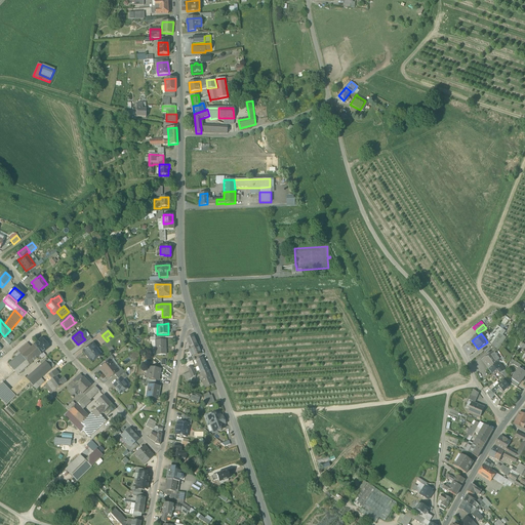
[(499,333),(496,337),(491,346),(490,348),(494,350),(495,351),(505,337),(499,333)]
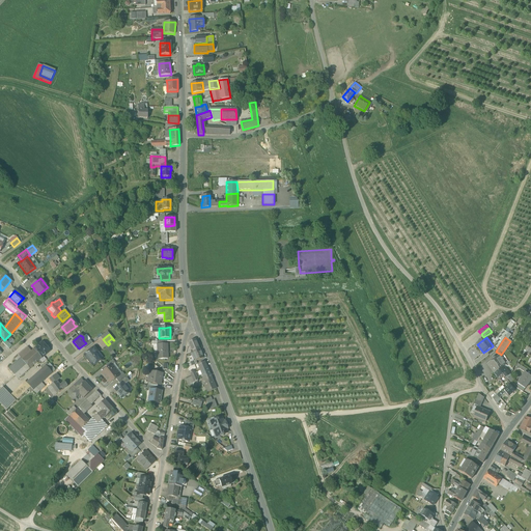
[(494,338),(490,341),(493,345),(493,346),(494,347),(499,339),(498,338),(497,338),(495,340),(494,338)]
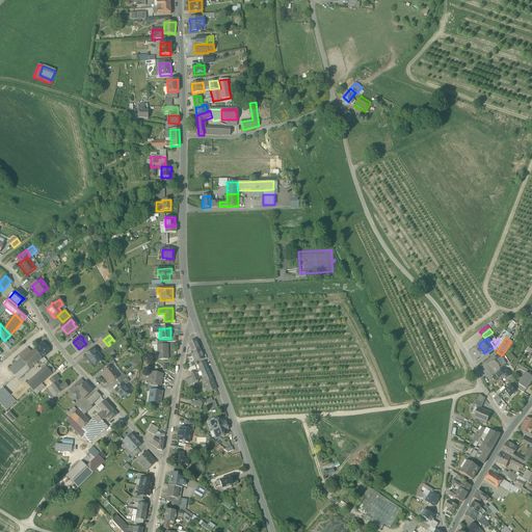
[(11,347),(5,340),(4,341),(2,343),(9,349),(11,347)]
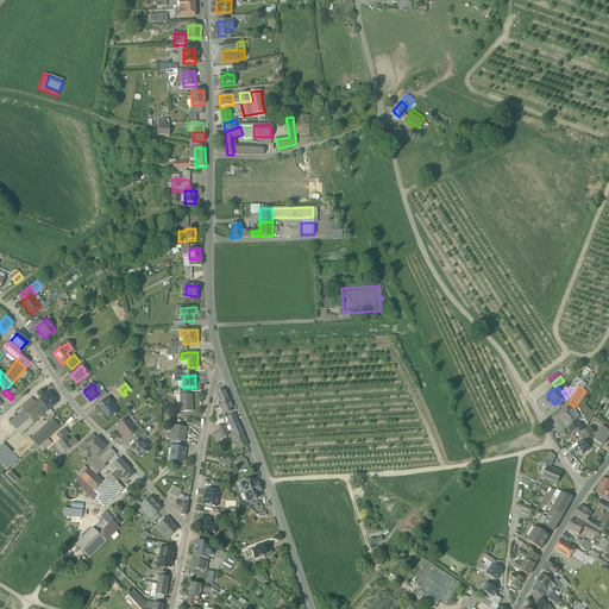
[(219,400),(220,403),(228,400),(224,389),(215,393),(218,397),(219,400)]
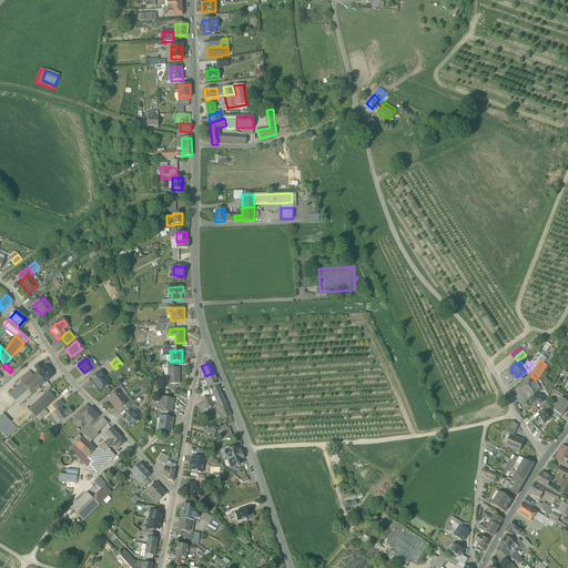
[(528,372),(531,374),(537,365),(534,363),(528,372)]
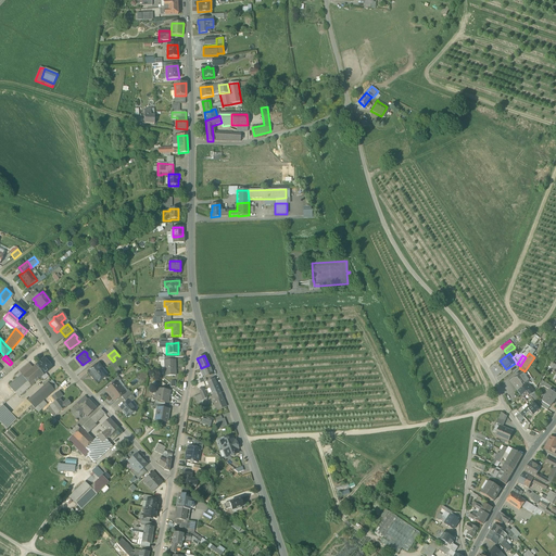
[(87,362),(89,366),(97,359),(95,356),(91,358),(90,359),(87,362)]
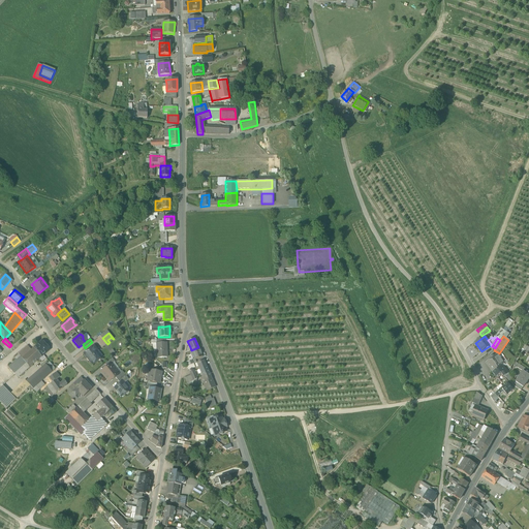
[(42,354),(43,355),(50,350),(41,340),(34,347),(41,354),(42,354)]
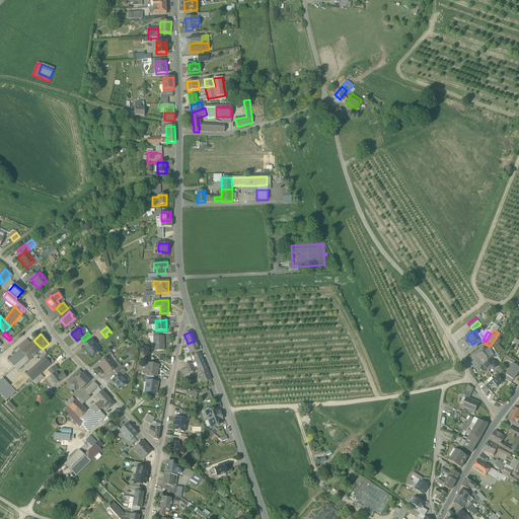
[(153,337),(154,351),(164,351),(163,337),(162,337),(153,337)]
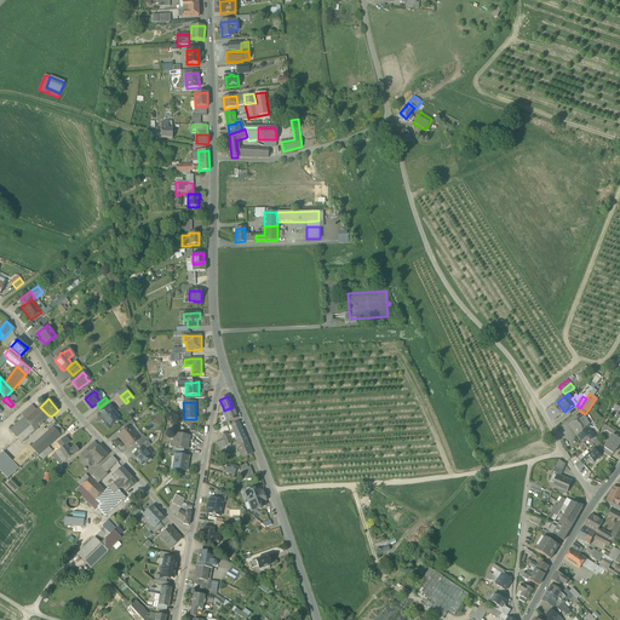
[(10,430),(21,442),(36,428),(35,426),(49,415),(40,407),(36,409),(32,405),(21,414),(22,415),(18,419),(19,422),(10,430)]
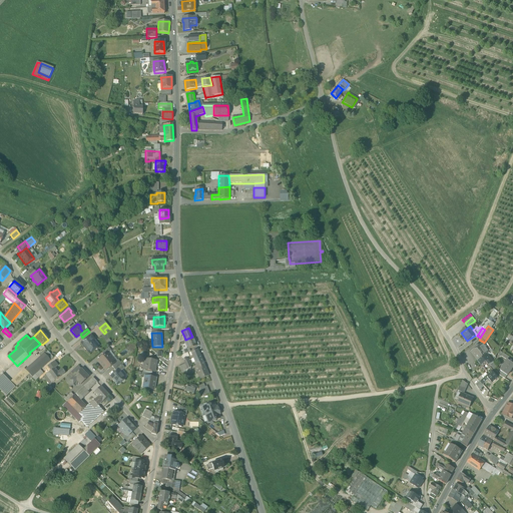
[(97,348),(92,342),(94,340),(91,336),(81,344),(89,354),(97,348)]
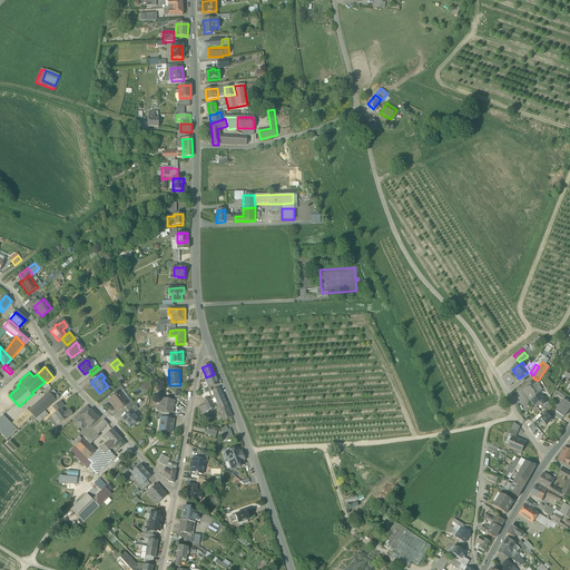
[(218,384),(214,374),(206,377),(207,381),(210,387),(218,384)]
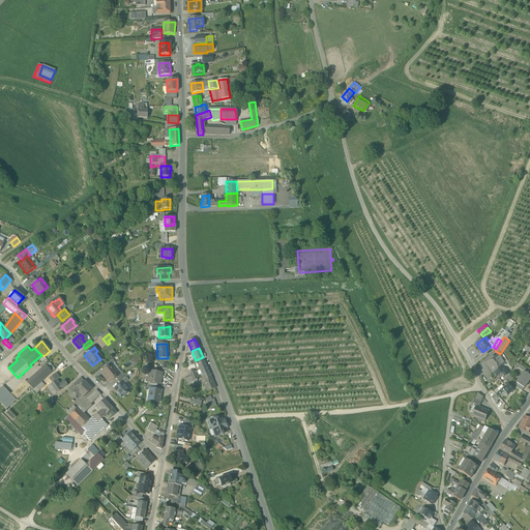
[(494,373),(503,366),(504,365),(505,364),(499,356),(488,363),(494,373)]
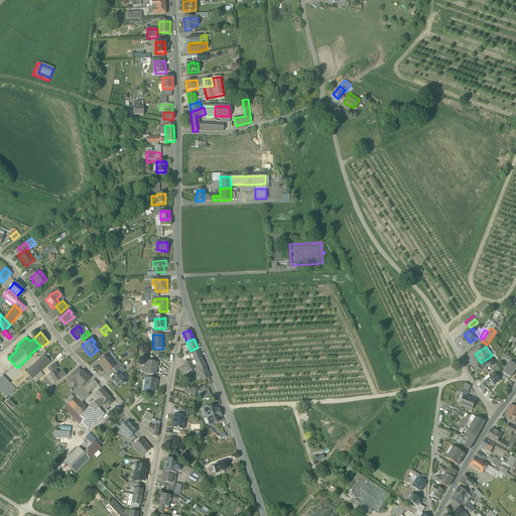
[(102,355),(105,358),(109,355),(109,356),(112,353),(109,350),(102,355)]
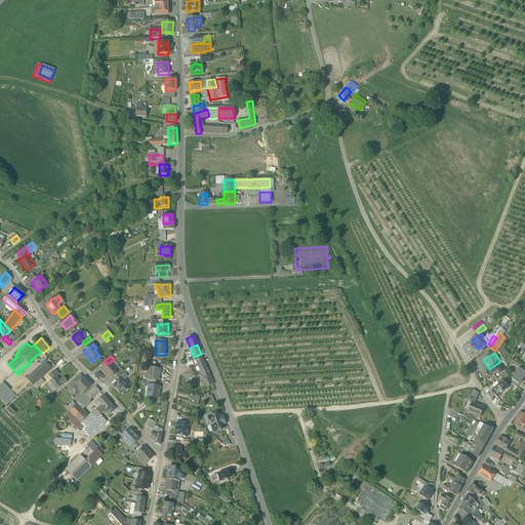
[(195,361),(198,367),(205,364),(202,358),(195,361)]
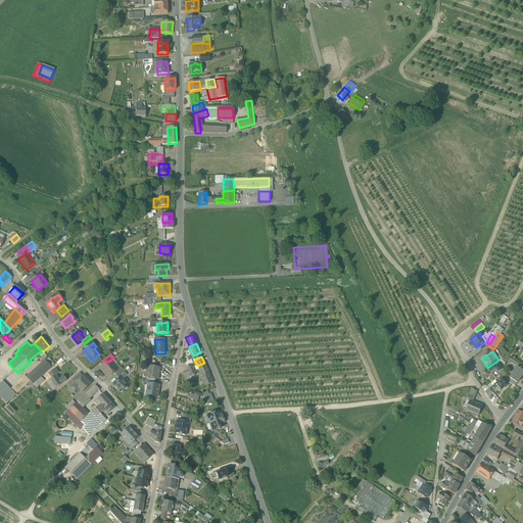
[(46,361),(51,368),(54,365),(49,358),(46,361)]
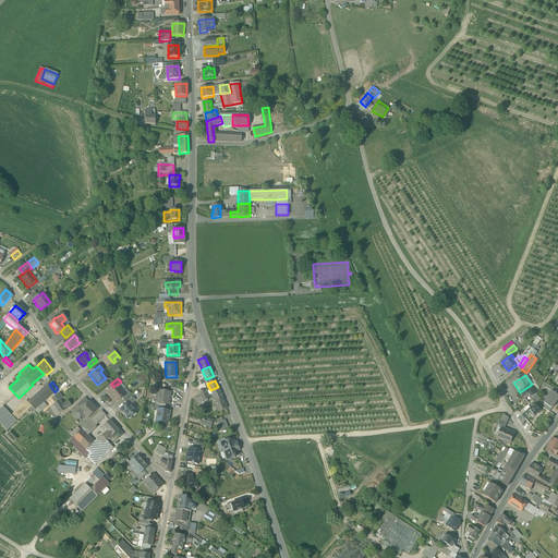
[(543,387),(553,392),(555,388),(545,383),(543,387)]
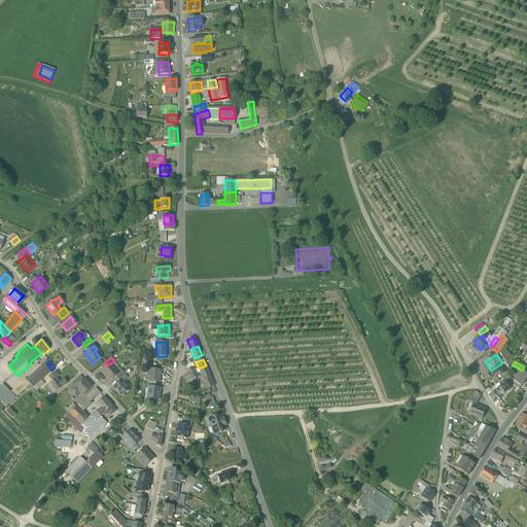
[(101,371),(105,376),(114,367),(111,363),(111,362),(107,365),(101,371)]
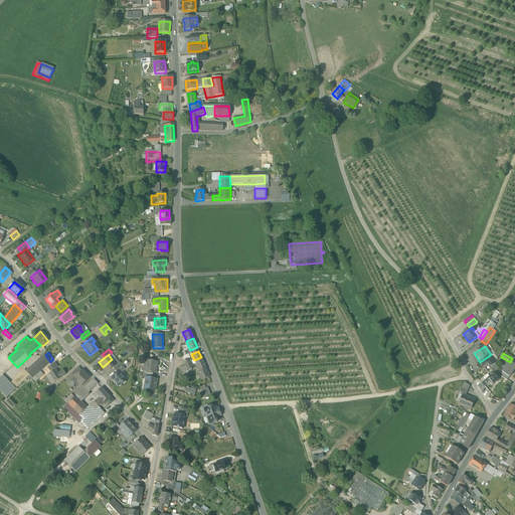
[(45,355),(26,371),(29,375),(32,378),(40,371),(50,362),(45,355)]
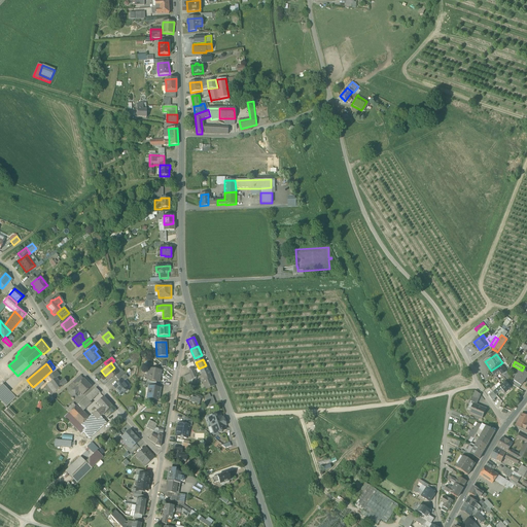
[(494,376),(500,372),(504,369),(500,364),(491,371),(494,376)]
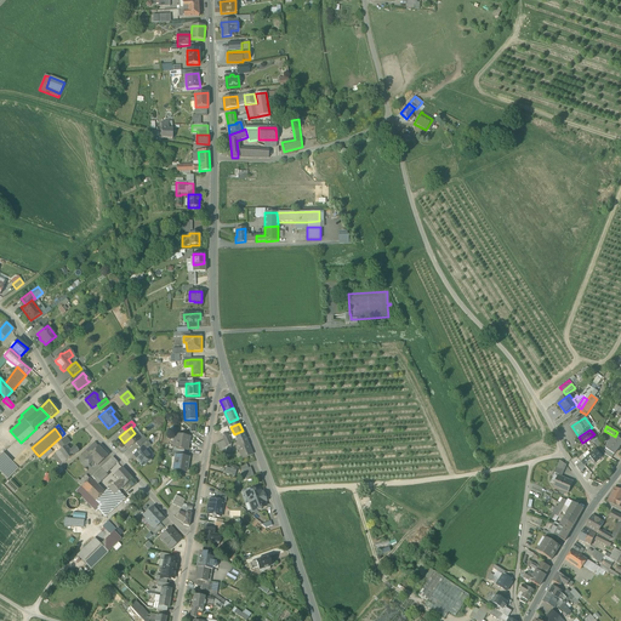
[(245,438),(243,431),(234,434),(237,442),(245,438)]
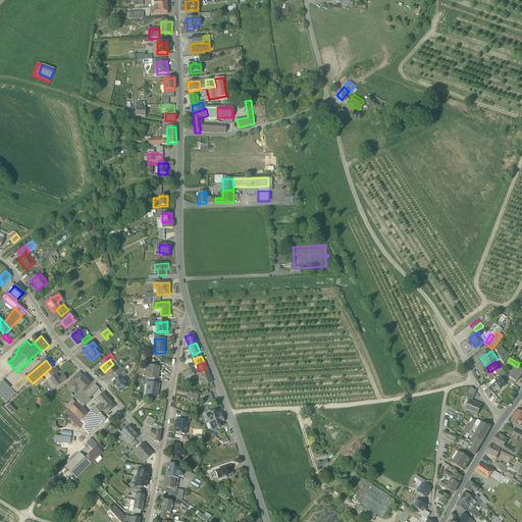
[(117,368),(113,364),(104,372),(107,376),(113,372),(117,369),(117,368)]
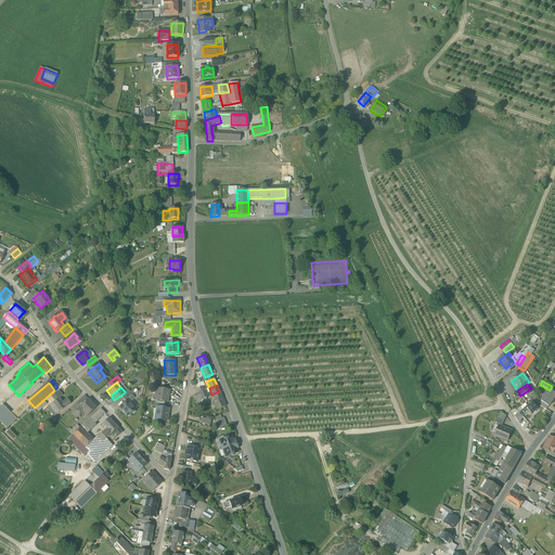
[(165,401),(167,402),(168,399),(168,396),(169,390),(157,388),(157,392),(158,392),(157,399),(156,400),(165,401)]
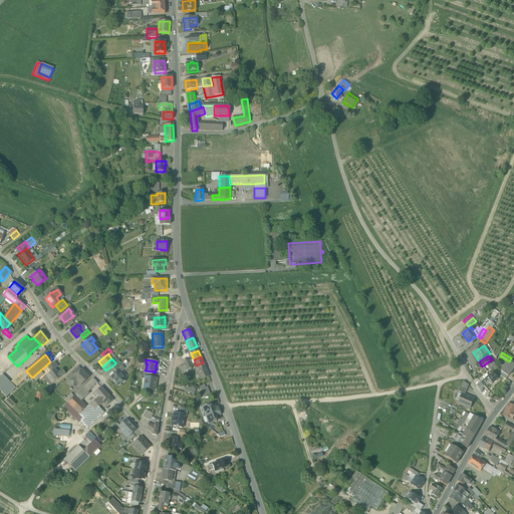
[(111,366),(114,369),(118,365),(120,363),(118,360),(115,362),(115,363),(111,366)]
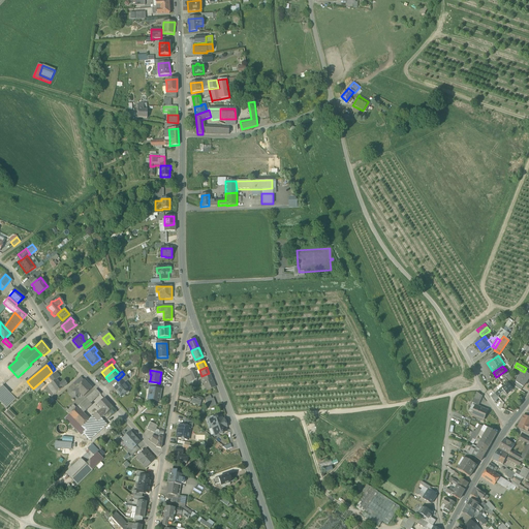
[(53,382),(48,386),(51,391),(53,389),(55,386),(56,386),(60,383),(57,379),(60,377),(57,372),(50,378),(53,382)]
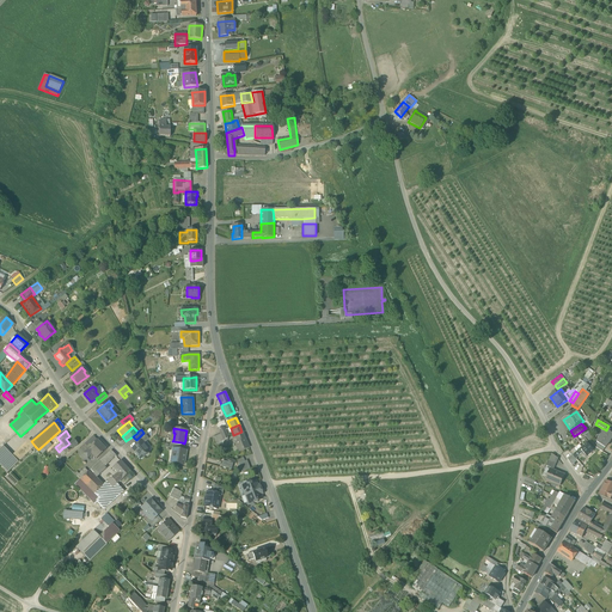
[(599,444),(605,448),(611,439),(611,434),(606,430),(597,442),(599,444)]
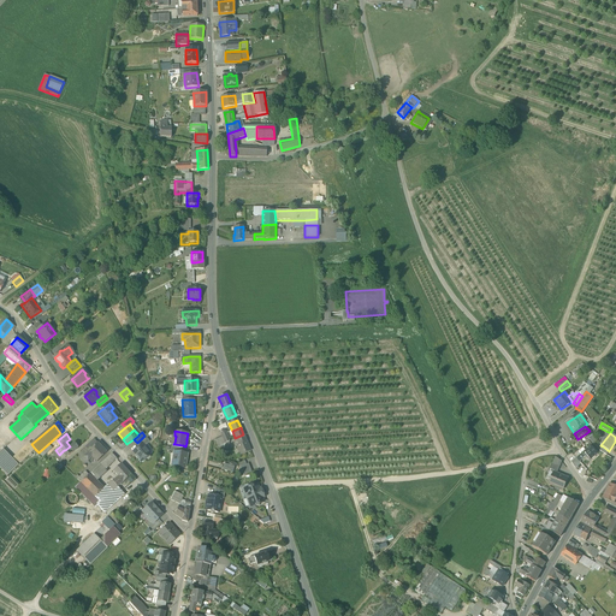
[(247,442),(243,434),(235,438),(238,445),(247,442)]
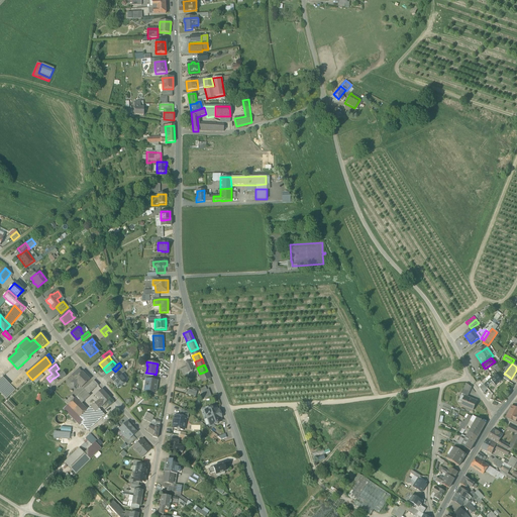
[(72,376),(74,378),(76,376),(81,371),(79,369),(72,376)]
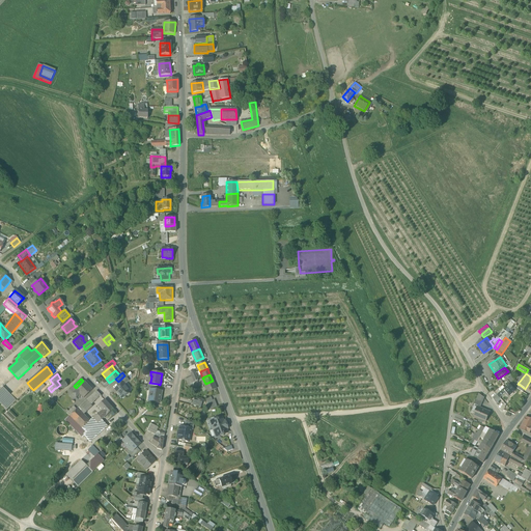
[(79,394),(83,398),(92,390),(83,381),(78,386),(80,388),(77,391),(77,390),(73,394),(76,397),(79,394)]
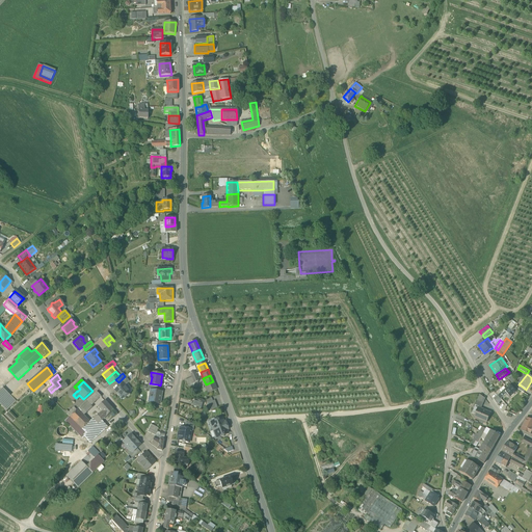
[(216,390),(213,381),(206,384),(204,386),(207,393),(216,390)]
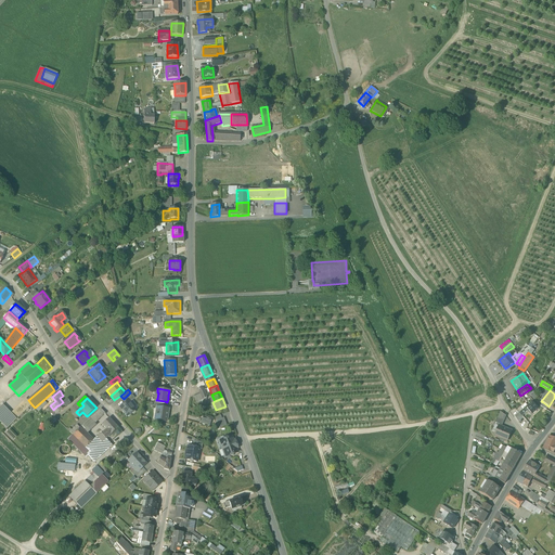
[(24,412),(31,404),(28,400),(25,403),(23,401),(18,405),(24,412)]
